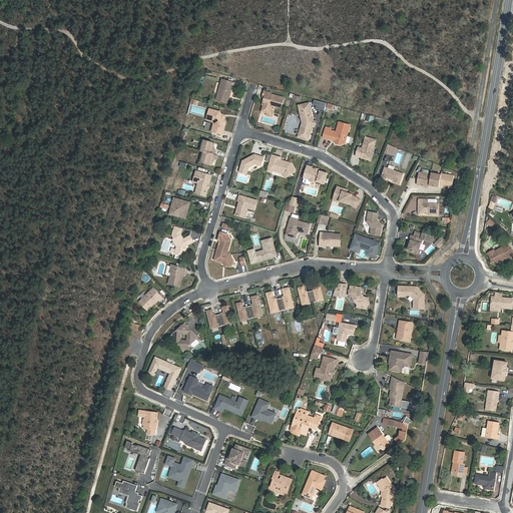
[(236,78),(223,74),(217,95),(227,98),(232,82),(235,82),(236,78)]
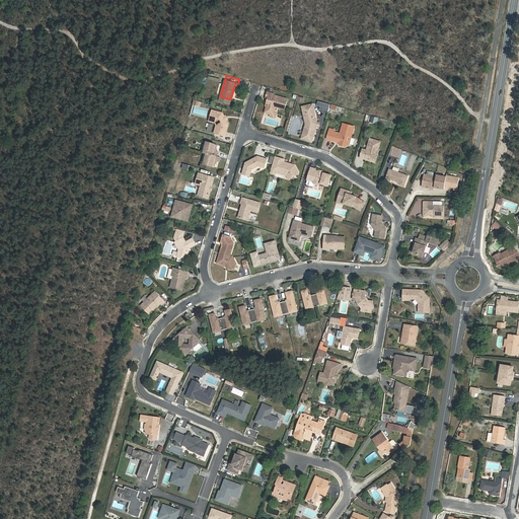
[(270,101),(269,101),(267,108),(272,110),(275,109),(276,107),(277,104),(280,103),(286,105),(289,95),(276,91),(276,90),(269,88),(267,97),(268,98),(271,98),(270,101)]
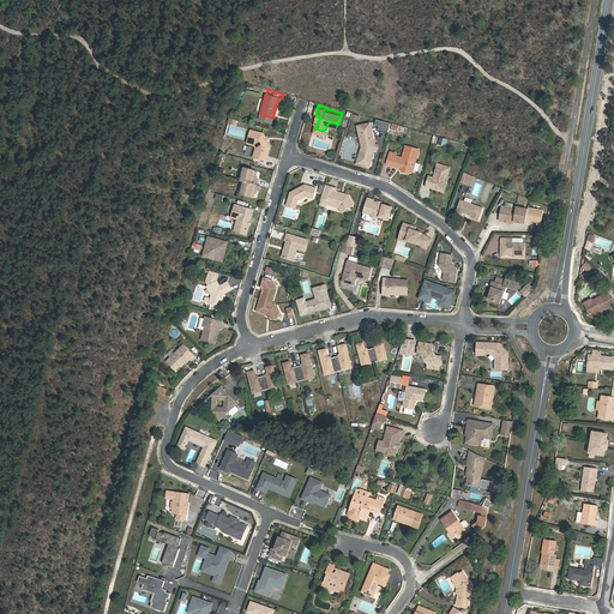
[(390,131),(391,122),(377,120),(374,128),(390,131)]
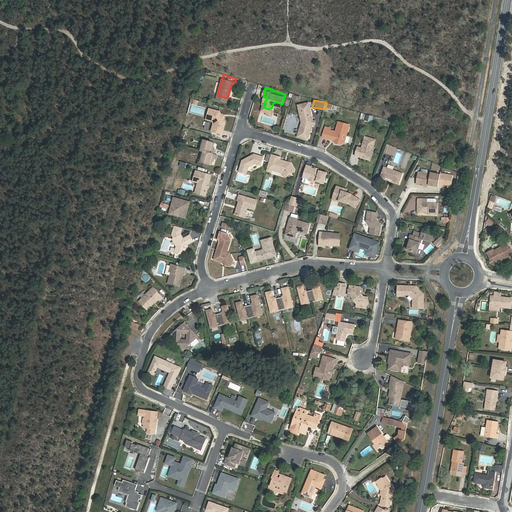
[(304,110),(301,111),(302,120),(297,134),(308,137),(313,121),(314,119),(314,117),(311,101),(303,102),(304,110)]
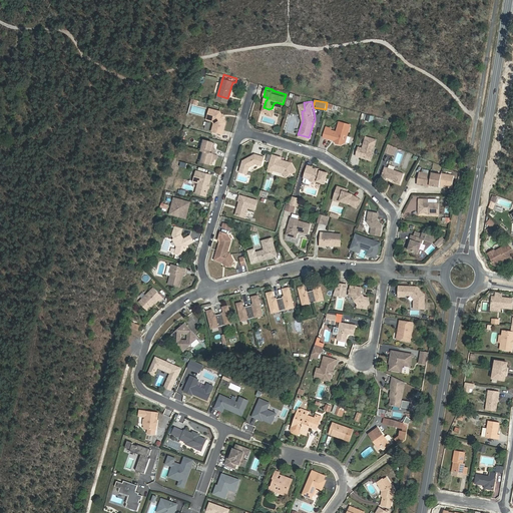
[(227,118),(224,113),(223,113),(222,111),(222,110),(220,106),(211,103),(208,114),(213,115),(215,119),(213,126),(223,129),(227,118)]
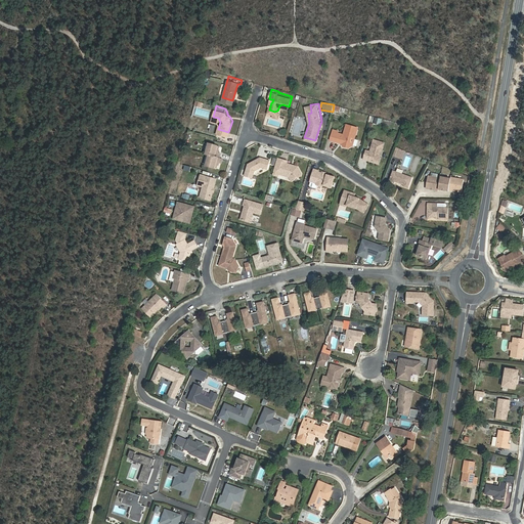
[(351,136),(354,137),(357,126),(347,123),(343,133),(338,131),(338,129),(334,128),(330,140),(334,141),(336,138),(341,140),(343,144),(348,146),(352,144),(350,140),(351,136)]
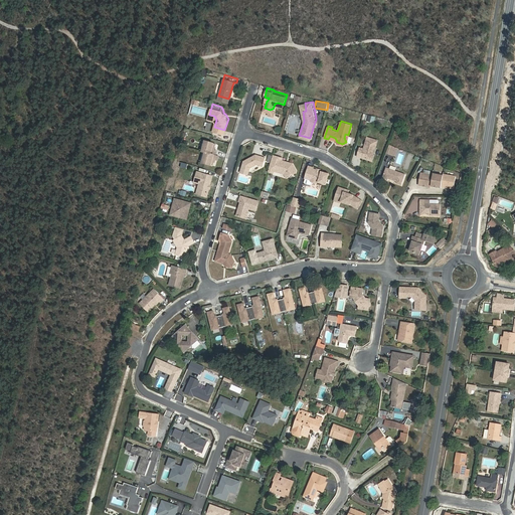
[(206,136),(203,146),(206,147),(216,150),(218,146),(215,145),(216,139),(206,136)]
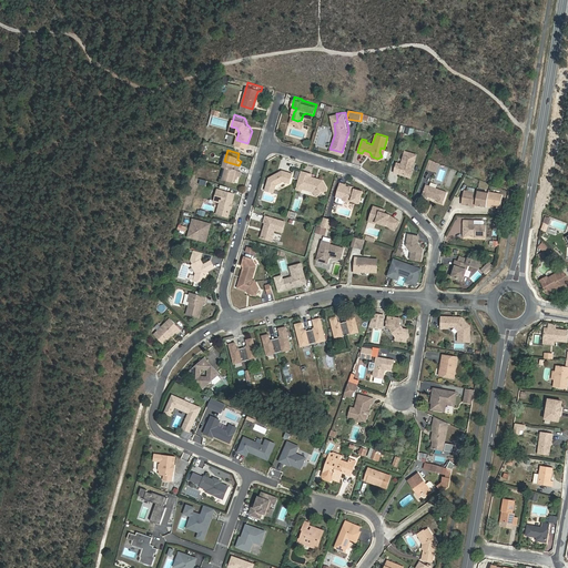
[(411,178),(417,155),(406,151),(402,163),(397,162),(394,171),(411,178)]
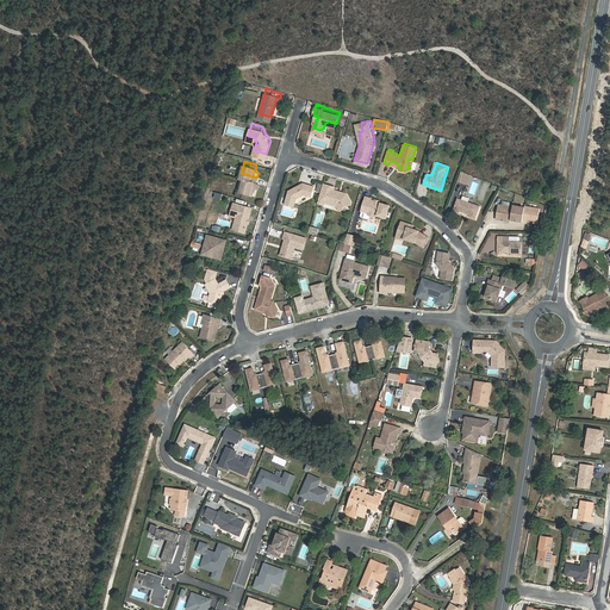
[(256,178),(244,174),(241,186),(254,190),(256,182),(259,184),(260,179),(256,178)]
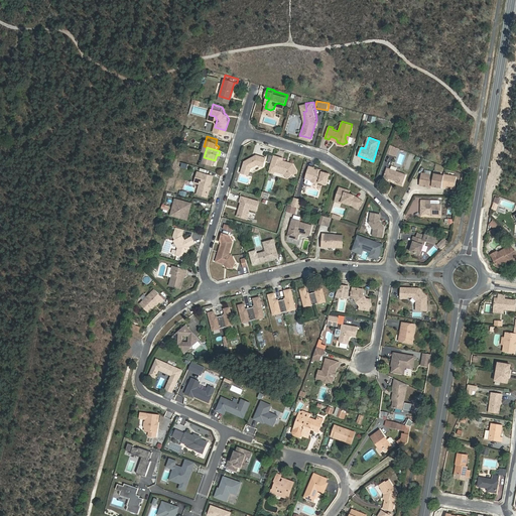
[(254,154),(246,158),(242,170),(250,172),(252,165),(259,162),(265,164),(268,156),(258,153),(258,155),(255,156),(254,154)]
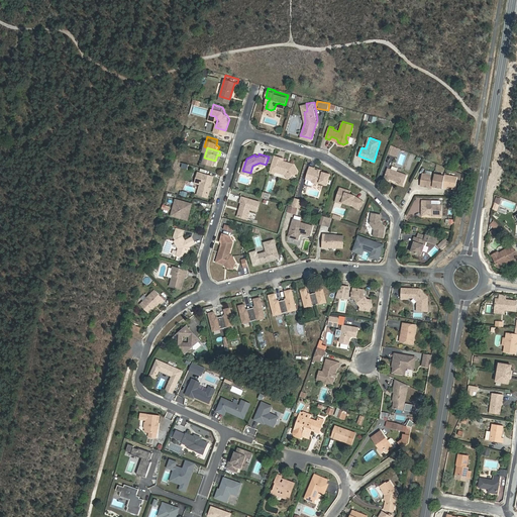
[(273,166),(278,168),(283,169),(284,173),(288,174),(290,178),(299,174),(300,171),(297,164),(286,160),(286,158),(276,154),(273,166)]
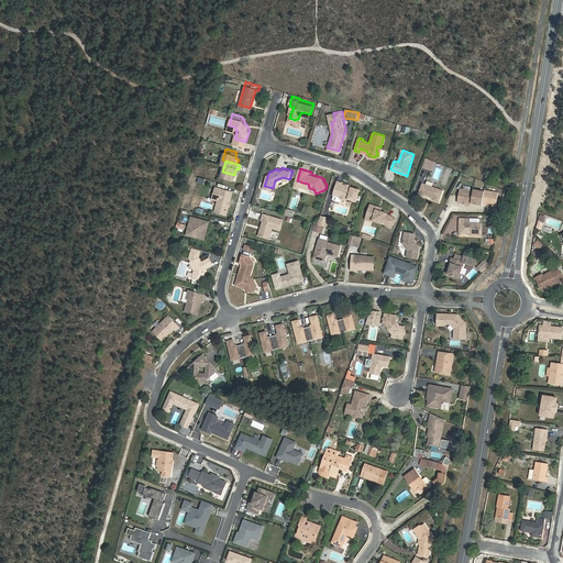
[(349,199),(359,201),(362,190),(351,187),(349,186),(344,185),(344,183),(340,181),(337,190),(341,192),(340,196),(342,196),(342,197),(343,198),(348,199),(349,199)]
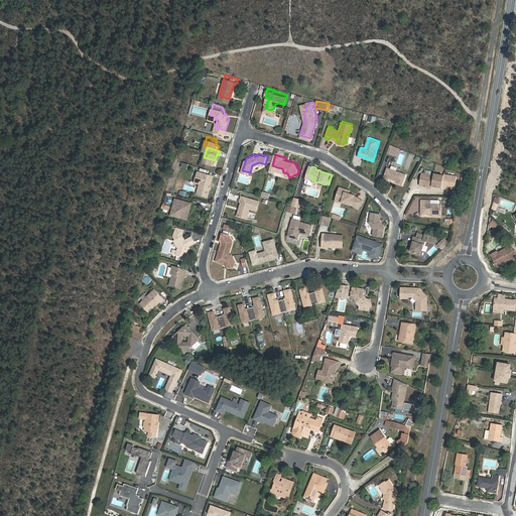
[(199,189),(209,192),(211,184),(212,180),(215,171),(200,167),(197,177),(202,179),(199,189)]
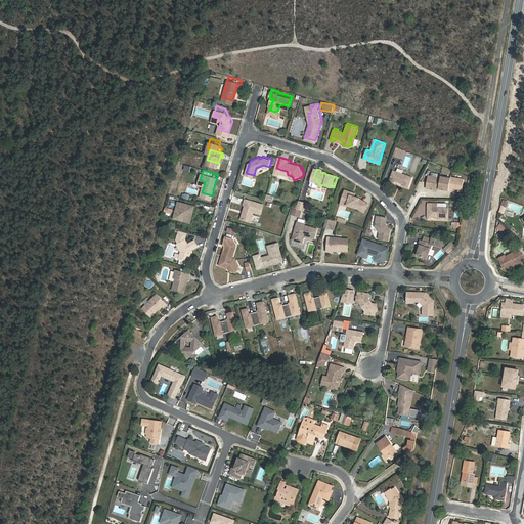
[(404,183),(403,185),(409,187),(413,176),(393,170),(390,180),(395,182),(396,180),(404,183)]
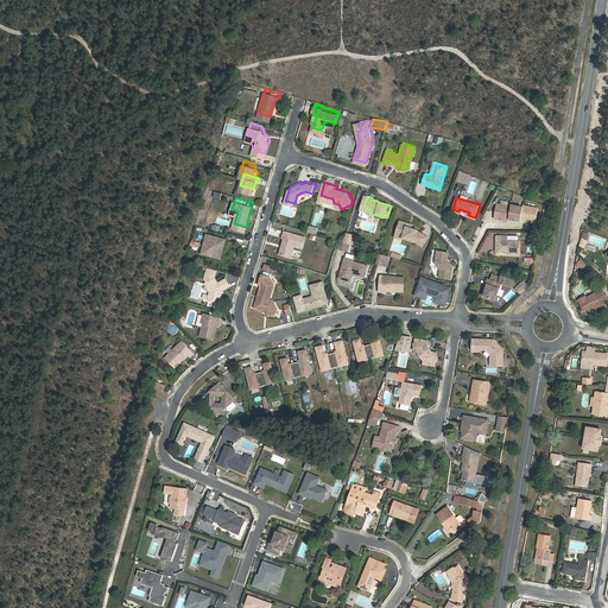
[(510,221),(510,219),(512,207),(496,204),(494,219),(510,221)]
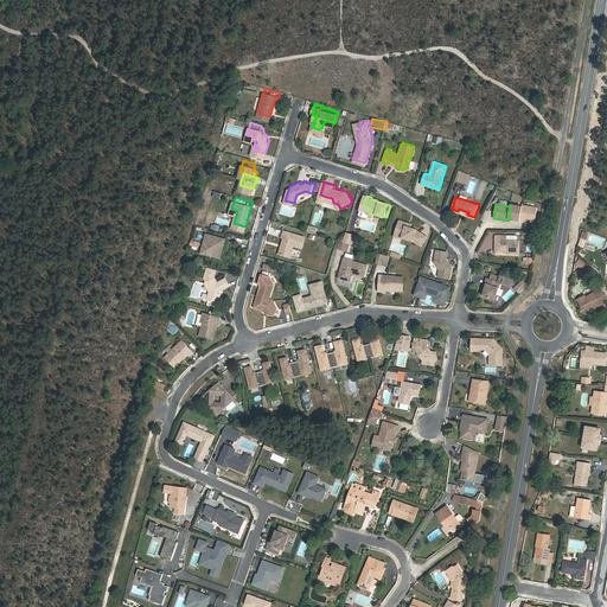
[(511,205),(511,206),(509,218),(521,221),(521,219),(523,208),(511,205)]
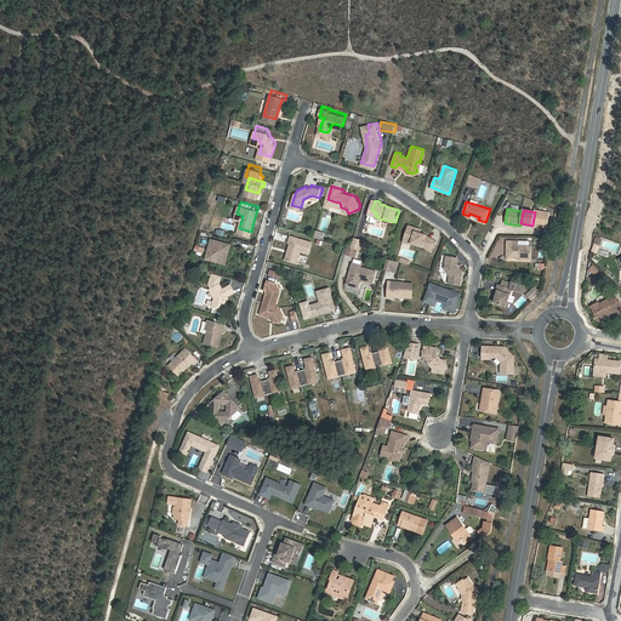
[(535,210),(535,212),(533,224),(547,227),(550,212),(535,210)]
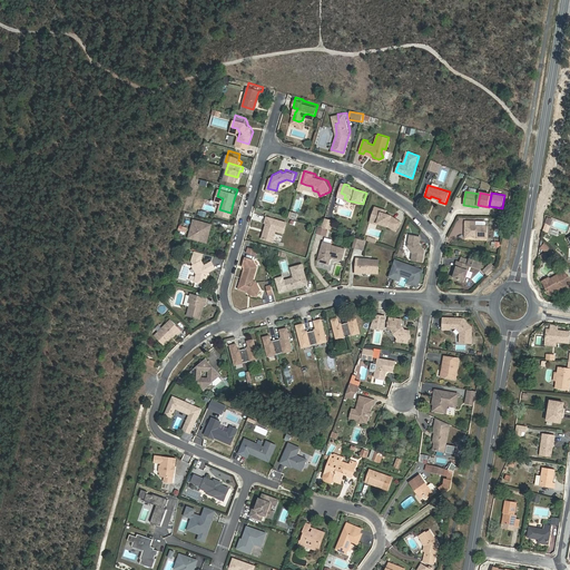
[(387,228),(392,232),(397,220),(392,218),(392,216),(386,215),(382,213),(383,209),(375,207),(371,218),(379,222),(377,225),(387,228)]
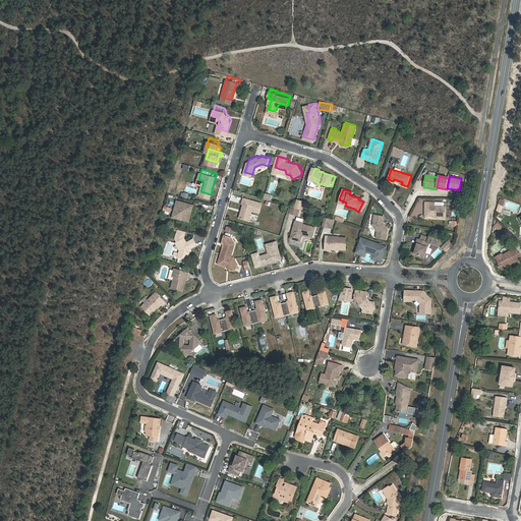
[(189,210),(190,206),(193,206),(194,200),(178,195),(174,212),(178,213),(179,211),(186,213),(189,210)]
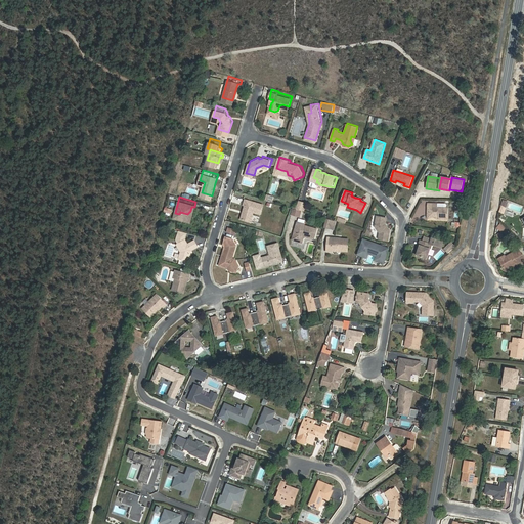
[(264,203),(246,198),(244,203),(246,204),(241,218),(251,221),(254,211),(261,213),(264,203)]
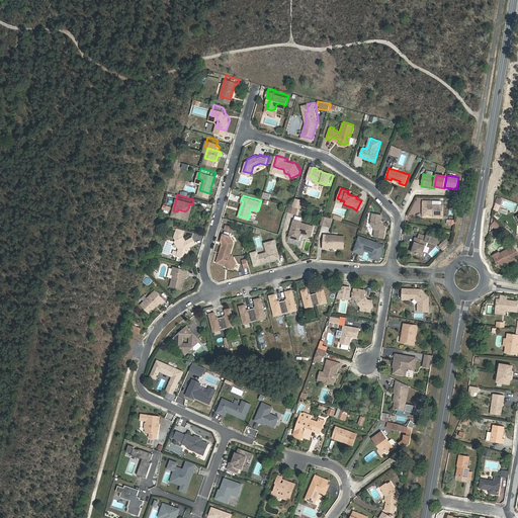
[(303,201),(295,198),(293,205),(300,208),(303,201)]
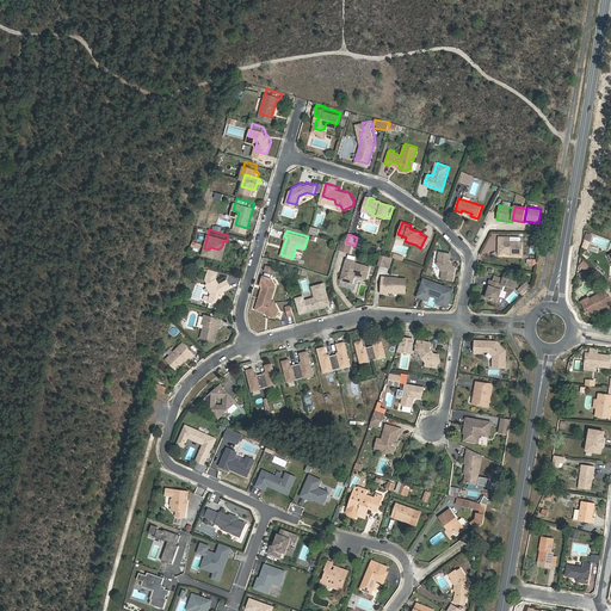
[(431,239),(426,236),(420,248),(425,251),(431,239)]
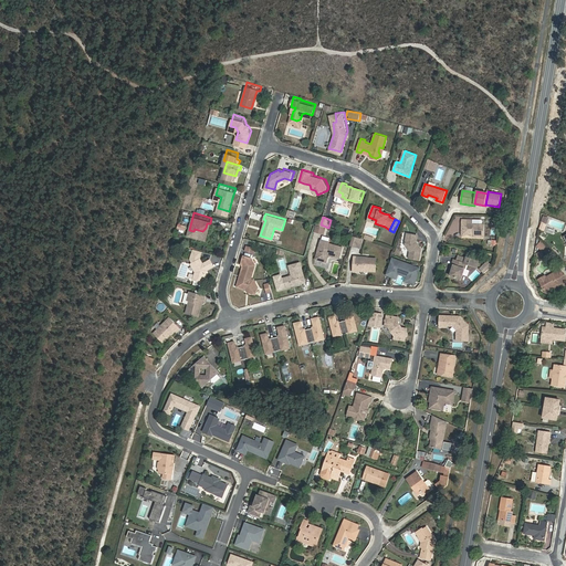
[(462,219),(462,223),(464,223),(464,230),(468,233),(472,234),(474,234),(474,237),(484,237),(484,223),(481,223),(473,223),(473,219),(462,219)]
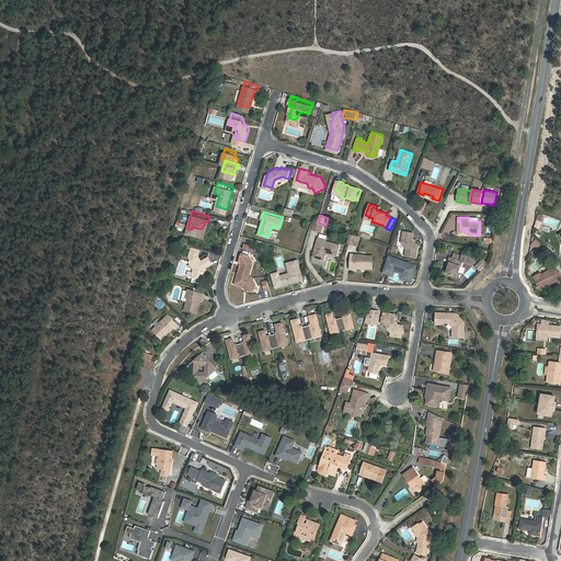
[(205,232),(208,221),(205,221),(204,226),(201,229),(193,227),(192,229),(205,232)]
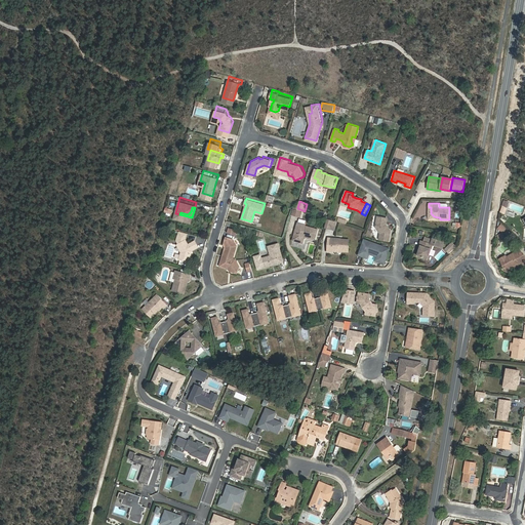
[(294,212),(293,211),(292,215),(298,217),(300,210),(297,208),(295,208),(294,212)]
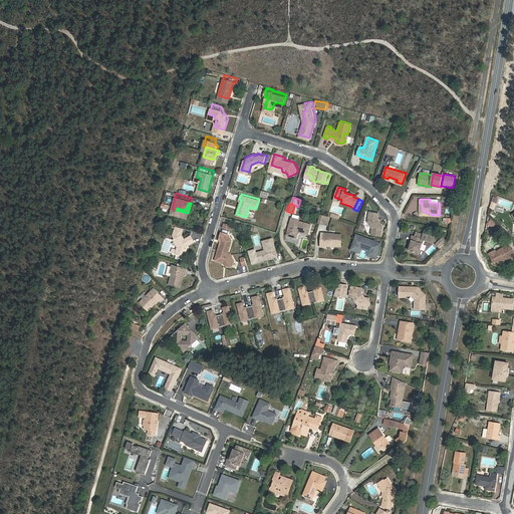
[(378,224),(378,221),(379,215),(369,214),(368,224),(371,229),(370,235),(380,237),(382,227),(380,225),(379,226),(378,224)]
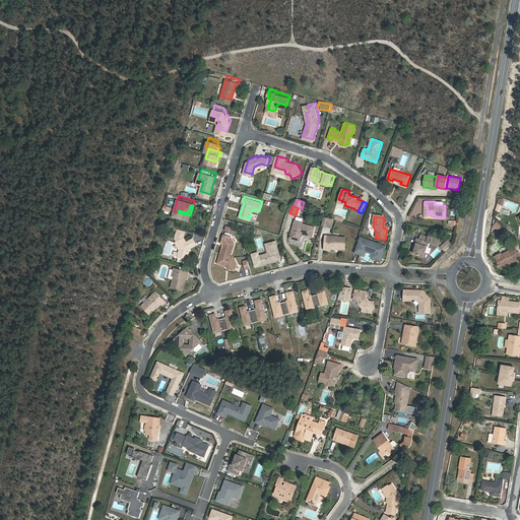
[(296,219),(290,238),(300,241),(302,236),(312,239),(315,228),(303,223),(304,222),(296,219)]
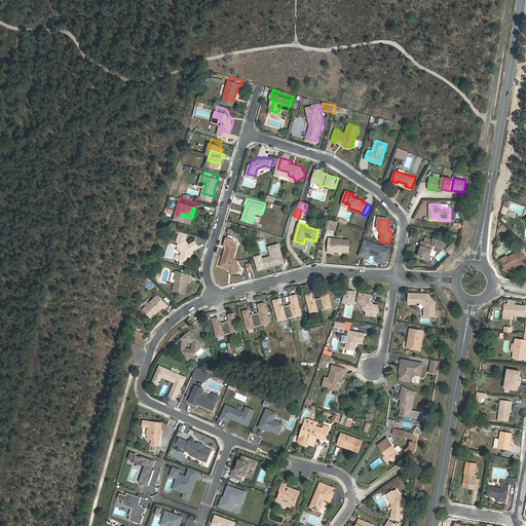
[(504,223),(500,228),(505,232),(510,228),(504,223)]
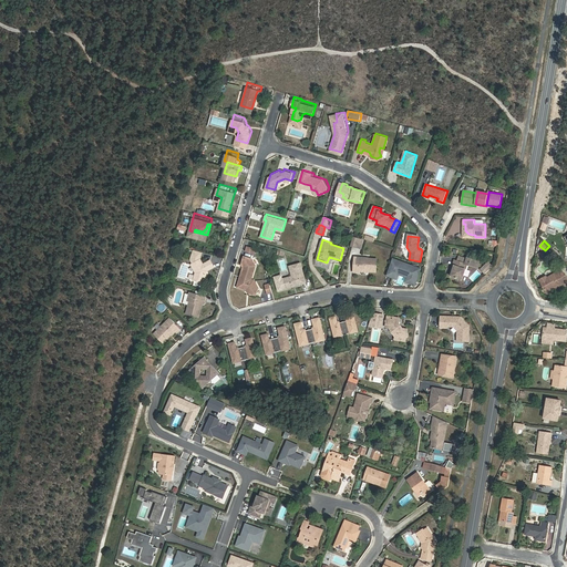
[(204,246),(195,244),(192,254),(194,257),(193,258),(197,267),(195,275),(206,277),(208,268),(207,267),(207,266),(216,261),(212,255),(205,258),(204,258),(204,257),(202,253),(204,246)]
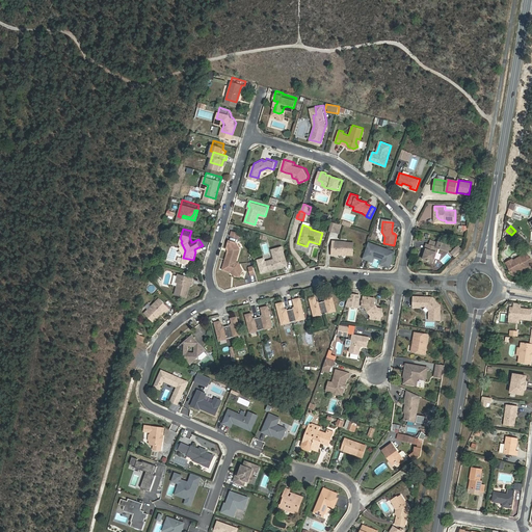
[(236,241),(229,240),(227,246),(229,248),(223,268),(232,270),(234,273),(240,274),(242,268),(239,262),(236,261),(240,248),(236,241)]
